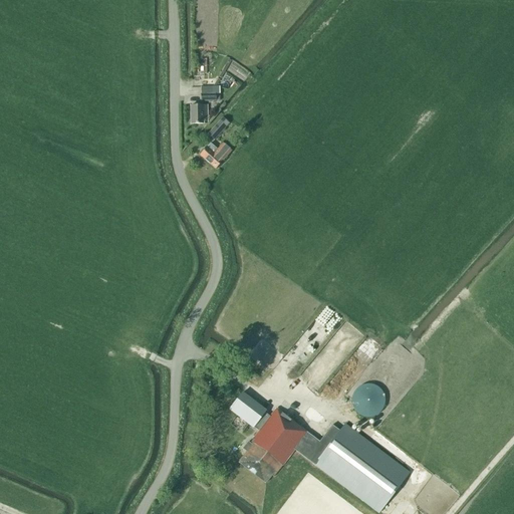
[(245,78),(249,70),(231,59),(227,67),(245,78)]
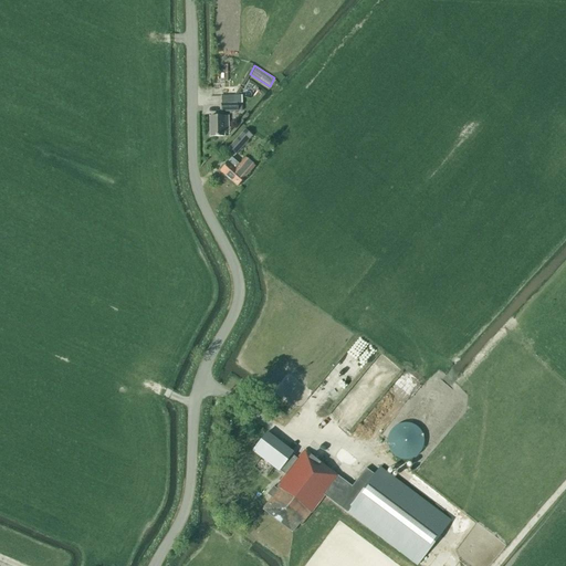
[(238,112),(237,103),(234,103),(221,104),(220,104),(220,113),(238,112)]
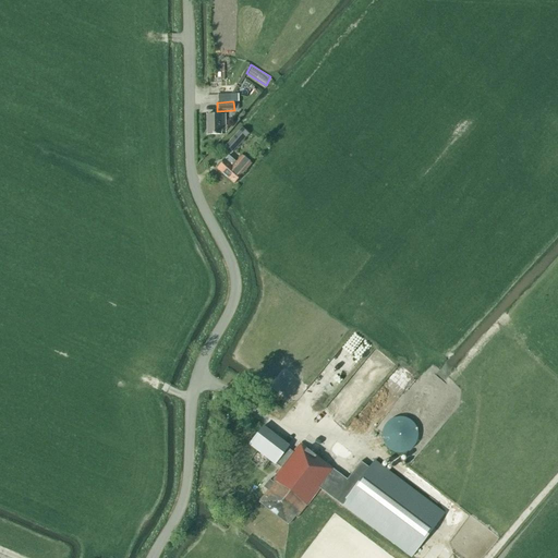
[(206,116),(207,135),(220,135),(220,126),(225,126),(225,116),(206,116)]
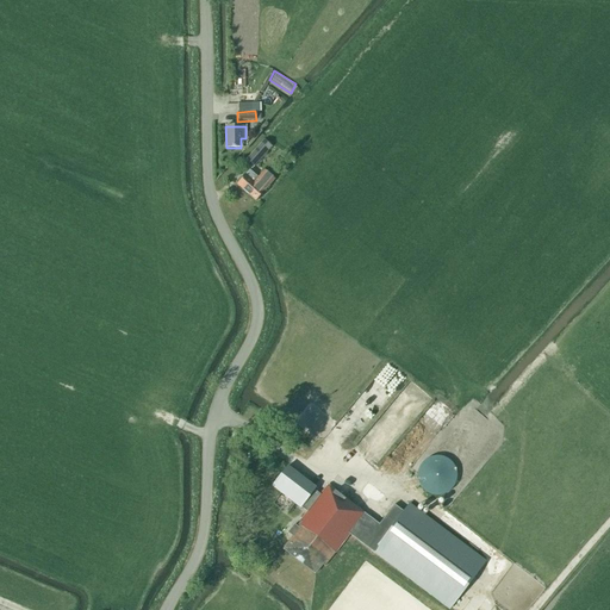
[(263,141),(247,161),(254,167),(272,148),(263,141)]
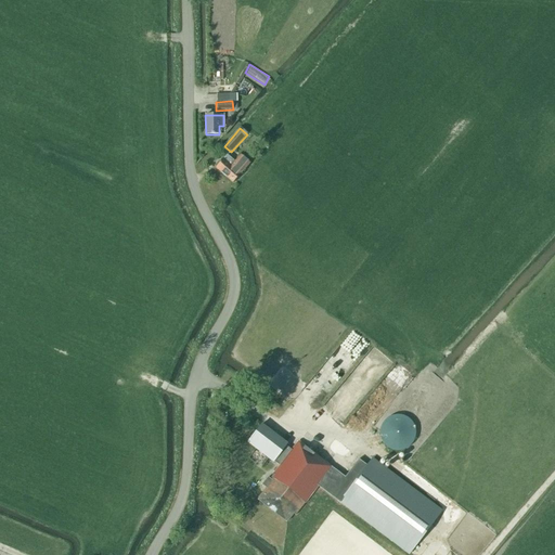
[(241,157),(235,164),(231,159),(227,156),(224,157),(215,168),(232,183),(248,165),(241,157)]
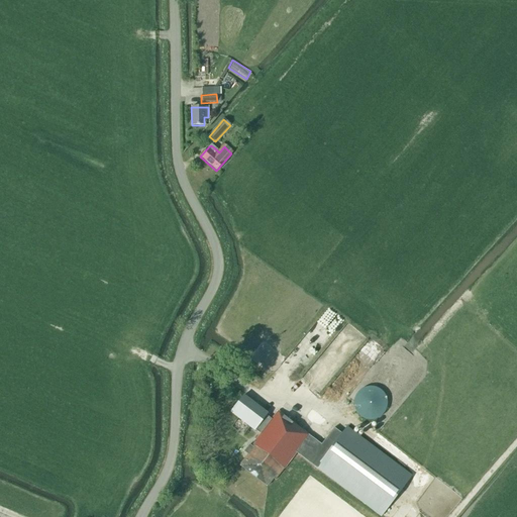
[(364,389),(360,390),(358,392),(356,395),(354,398),(353,401),(353,404),(353,407),(354,411),(356,413),(358,416),(360,418),(364,420),(367,421),(371,421),(374,421),(377,420),(380,418),(382,416),(385,413),(386,411),(387,407),(387,404),(387,401),(386,398),(385,395),(382,392),(380,390),(377,389),(374,388),(371,387),(367,388),(364,389)]
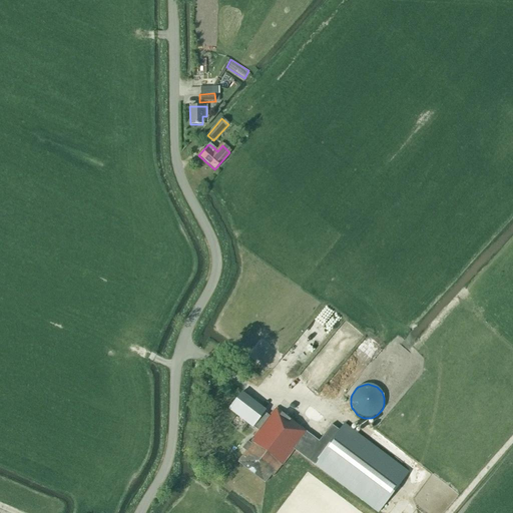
[(252,428),(266,412),(241,393),(228,410),(252,428)]
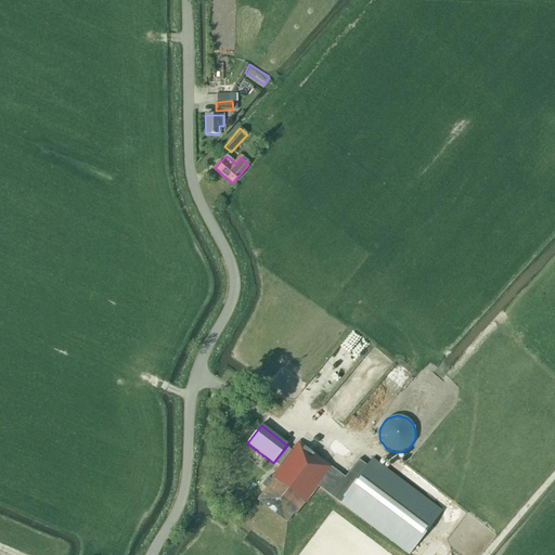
[(296,516),(318,487),(409,554),(442,511),(373,459),(353,485),(332,468),(307,449),(305,451),(296,443),(269,480),(268,478),(261,486),(266,489),(257,501),(287,524),(294,514),(296,516)]
